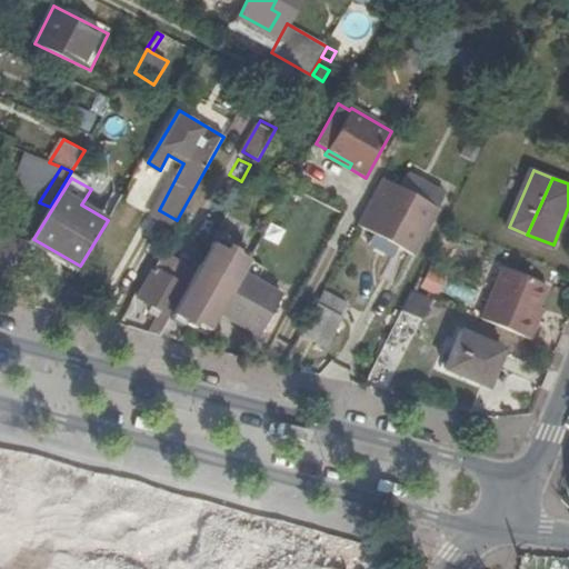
[(381,179),(357,226),(411,256),(436,208),(381,179)]
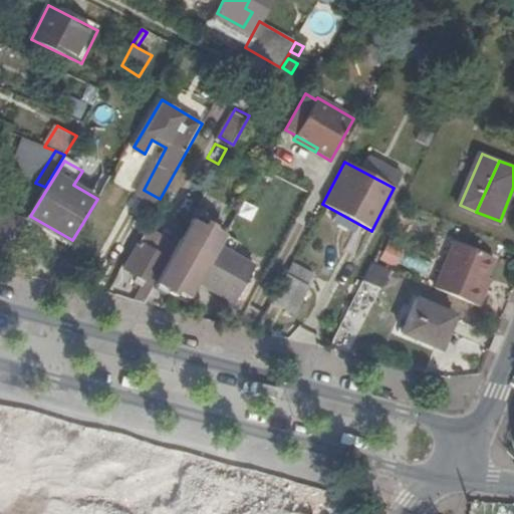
[(100,193),(114,170),(111,169),(113,166),(110,163),(102,178),(102,179),(96,190),(100,193)]
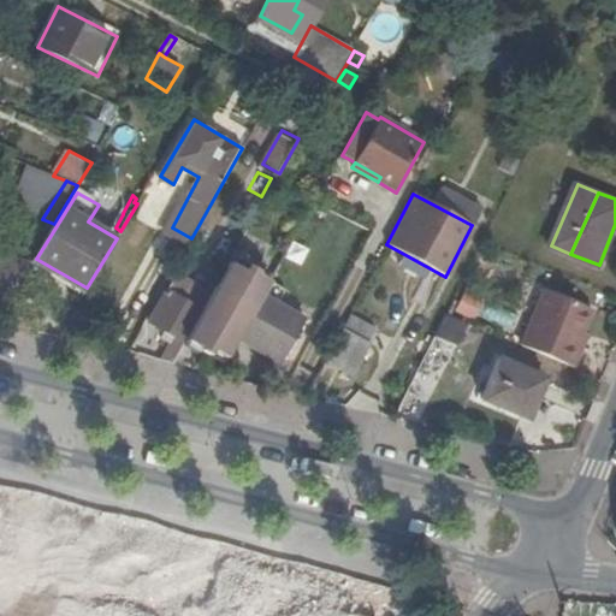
[(88,221),(117,238),(120,231),(116,227),(93,214),(88,221)]
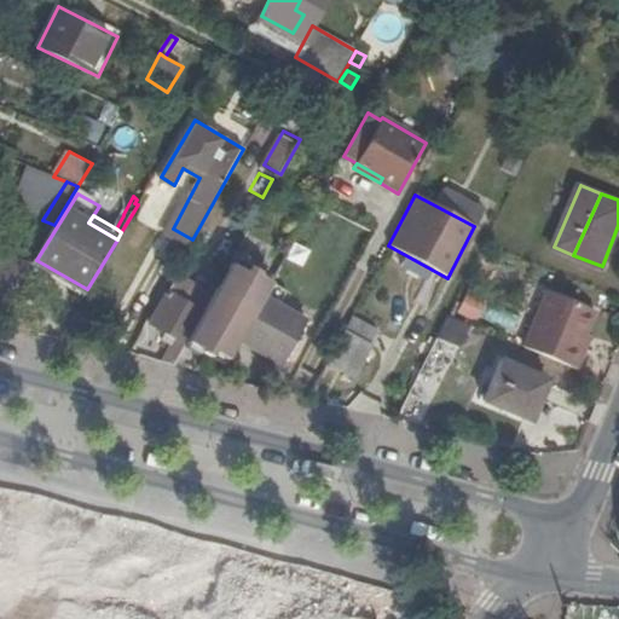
[(262,299),(270,283),(258,276),(259,273),(247,267),(244,272),(231,265),(186,342),(202,351),(201,353),(210,359),(214,353),(226,362),(237,343),(262,299)]
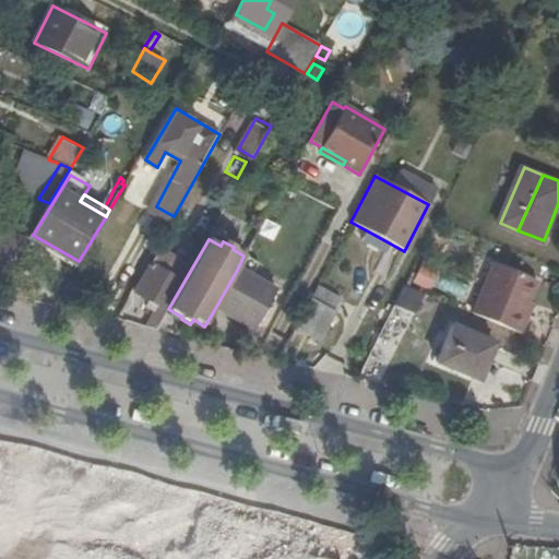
[(164,247),(157,257),(165,261),(170,251),(164,247)]
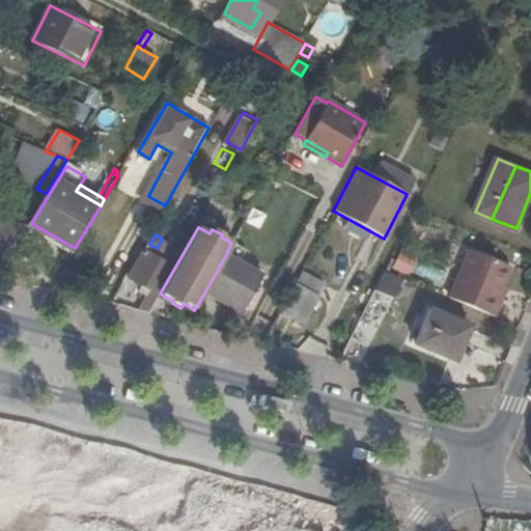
[(140,310),(150,312),(157,300),(173,268),(183,250),(162,239),(157,248),(149,244),(131,277),(143,283),(138,291),(146,296),(140,310)]
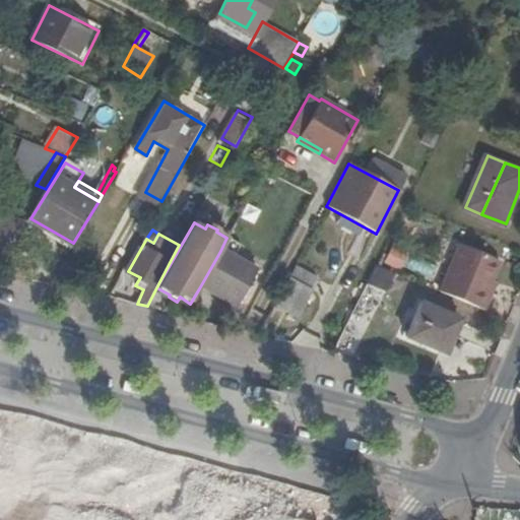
[(444,293),(466,246),(458,243),(440,291),(444,293)]
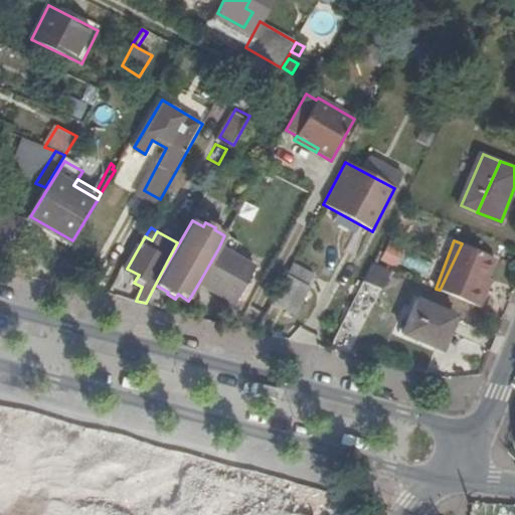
[(488,277),(495,256),(462,243),(440,290),(481,306),(488,289),(484,288),(488,277)]
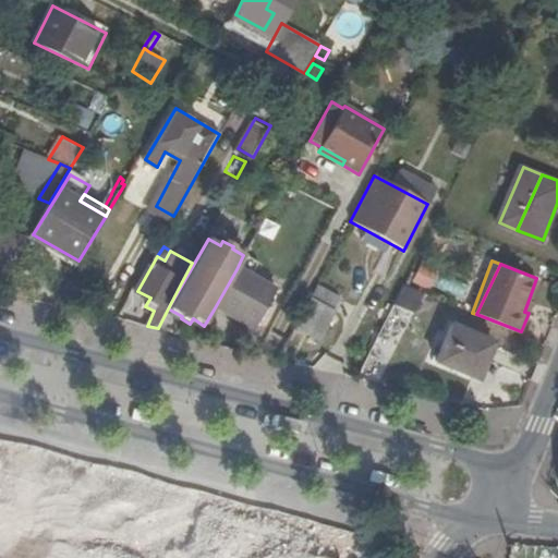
[(429,289),(435,271),(416,265),(411,283),(429,289)]
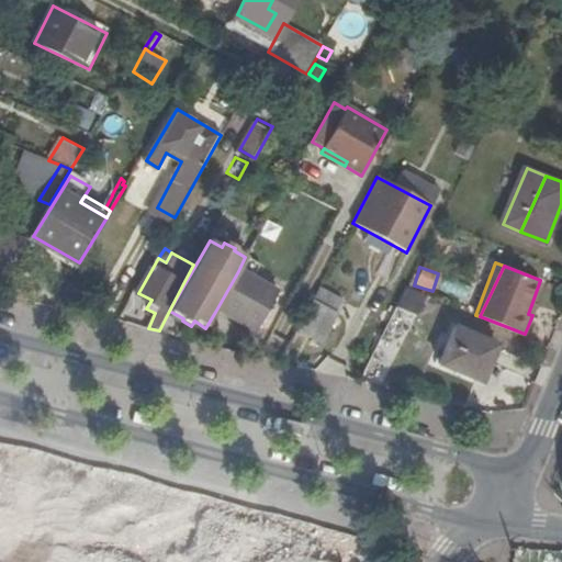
[(278,292),(238,271),(215,312),(254,333),(278,292)]
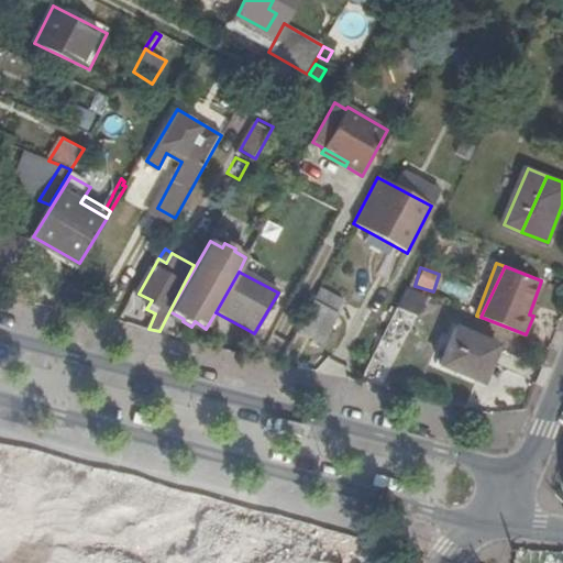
[(422,296),(408,289),(398,309),(412,315),(422,296)]
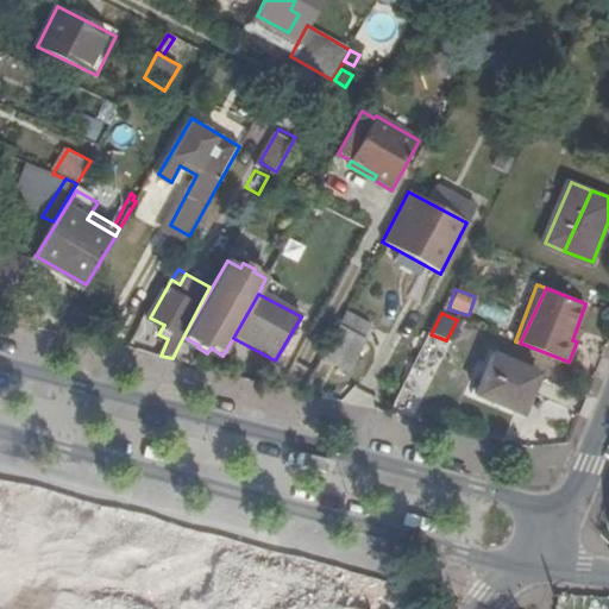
[(344,314),(319,359),(347,375),(365,340),(364,340),(370,328),(344,314)]
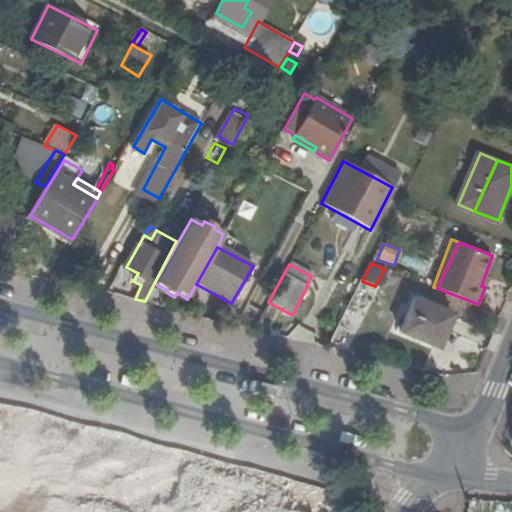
[(489,276),(485,275),(481,286),(485,287),(489,276)]
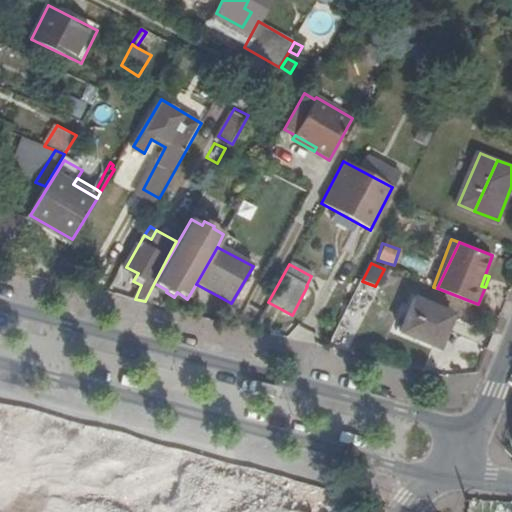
[(415,337),(430,305),(415,299),(402,331),(415,337)]
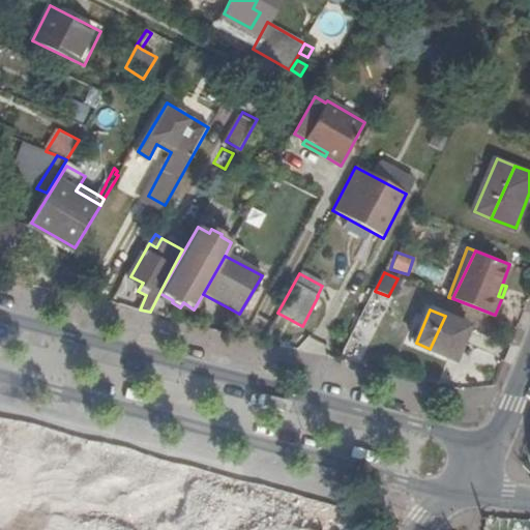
[(469,325),(445,316),(430,349),(454,359),(469,325)]
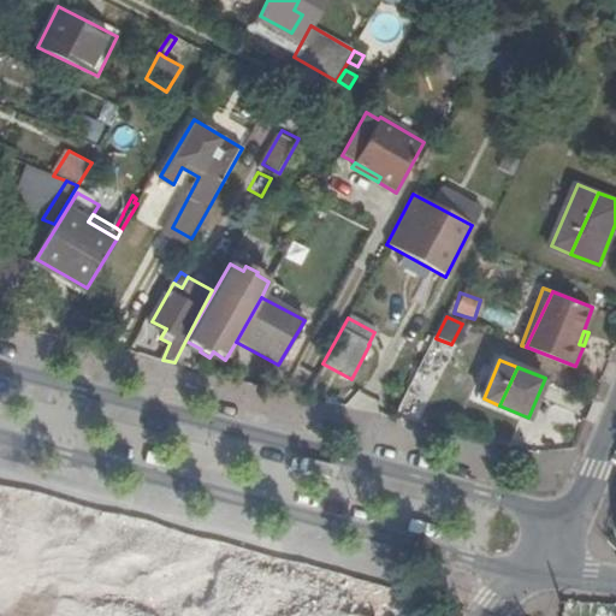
[(0,592),(106,615),(374,615),(377,608),(0,522),(0,592)]
